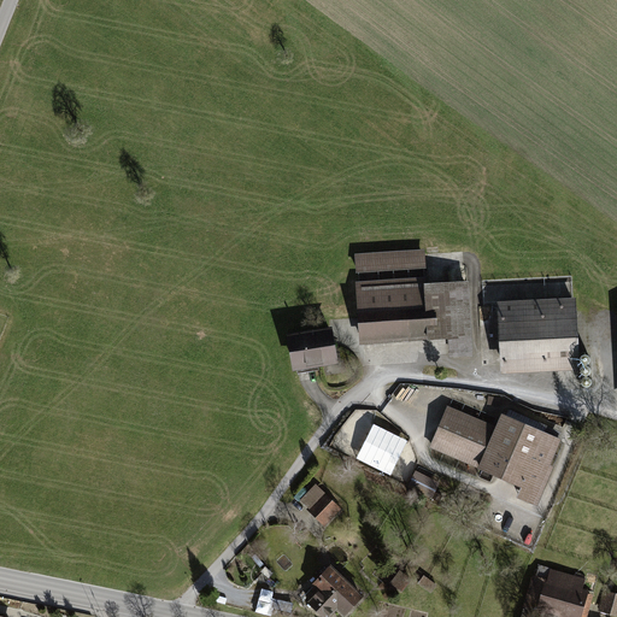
[(424,250),(354,254),(356,272),(425,269),(424,250)]
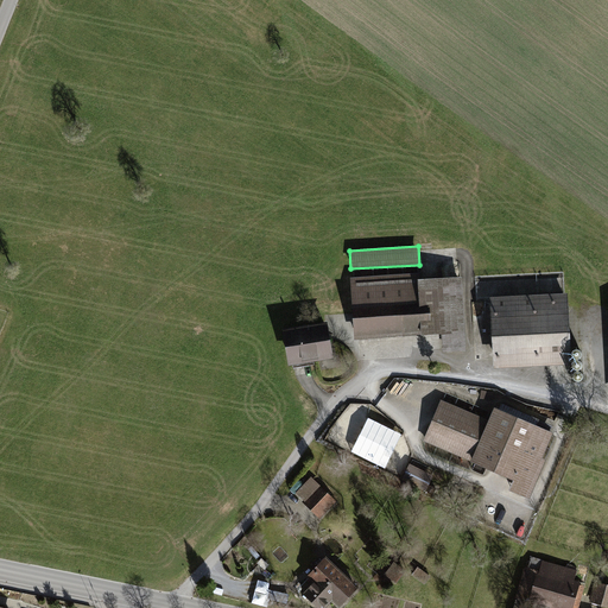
[(419,273),(350,278),(354,340),(441,335),(442,353),(467,352),(462,277),(420,279),(419,273)]
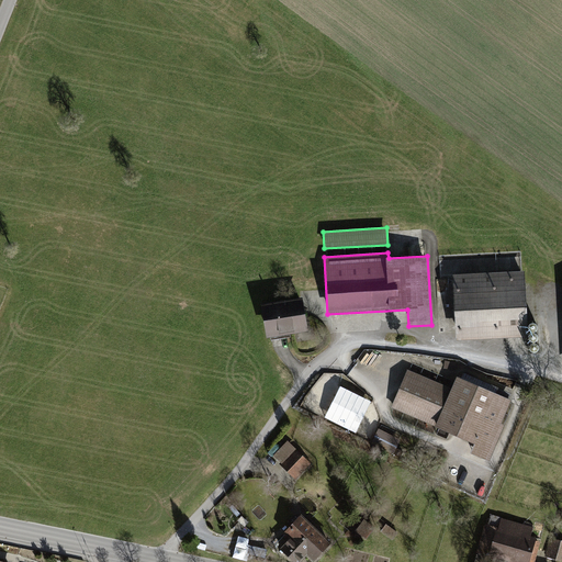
[(525,271),(452,274),(456,341),(528,337),(525,271)]
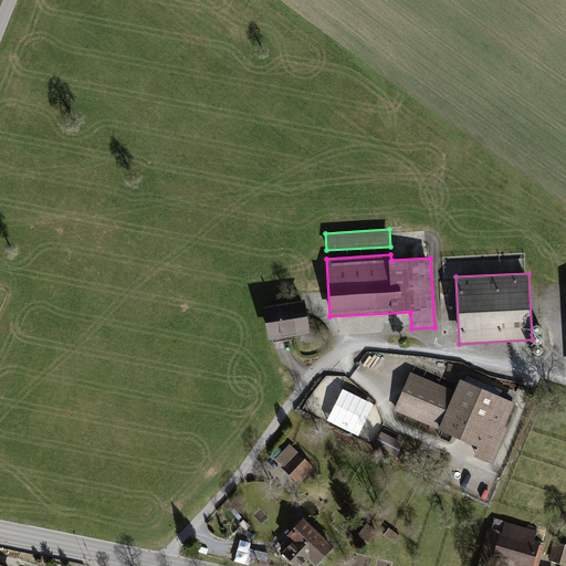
[(304,300),(262,307),(268,341),(310,334),(304,300)]
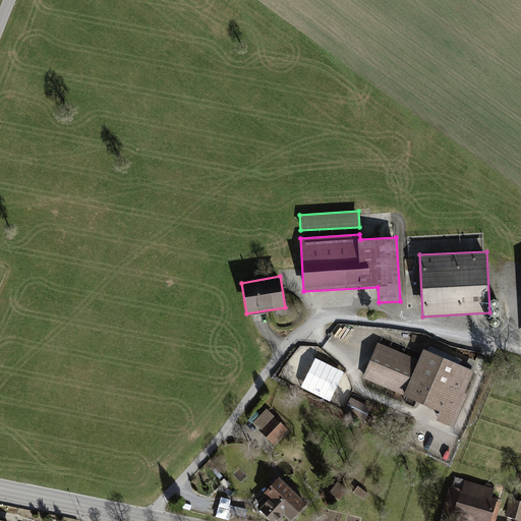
[(418,360),(378,343),(362,379),(403,396),(403,397),(440,412),(436,420),(454,428),(468,394),(465,393),(474,371),(423,350),(418,360)]
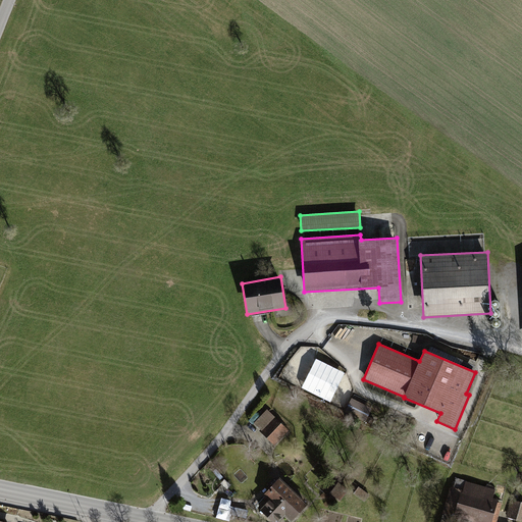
[(345,373),(316,359),(302,387),(330,402),(345,373)]
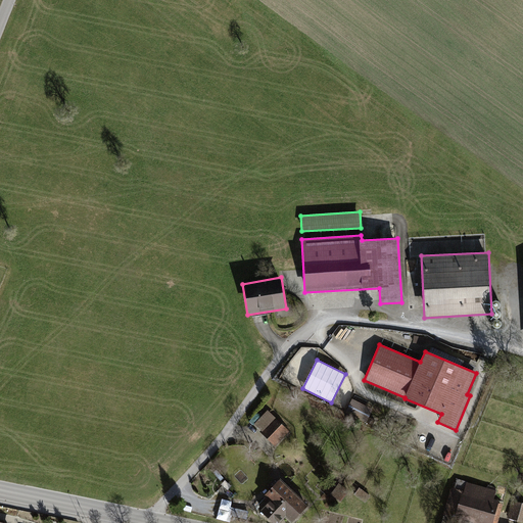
[(373,410),(352,399),(346,413),(367,422),(373,410)]
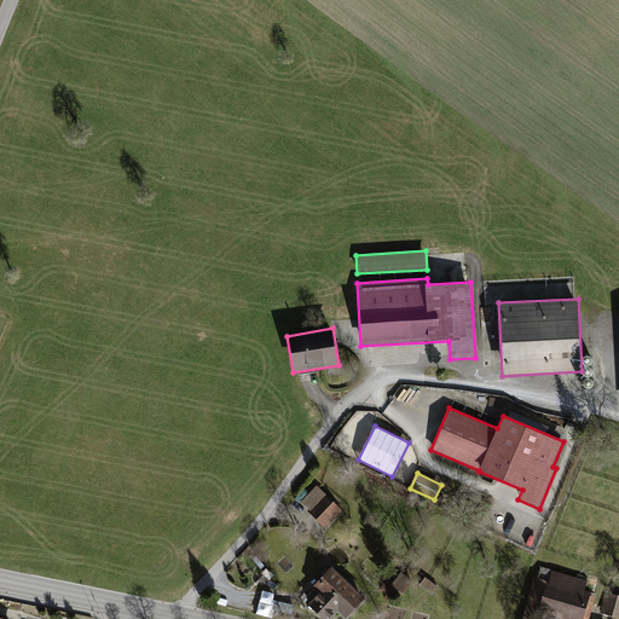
[(342,512),(317,486),(301,502),(308,509),(307,512),(325,530),(342,512)]
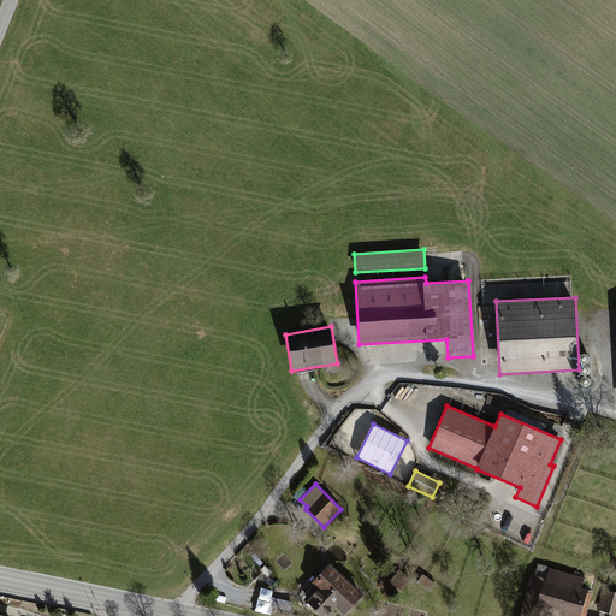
[(308,584),(315,590),(336,588),(351,604),(361,593),(329,563),(308,584)]
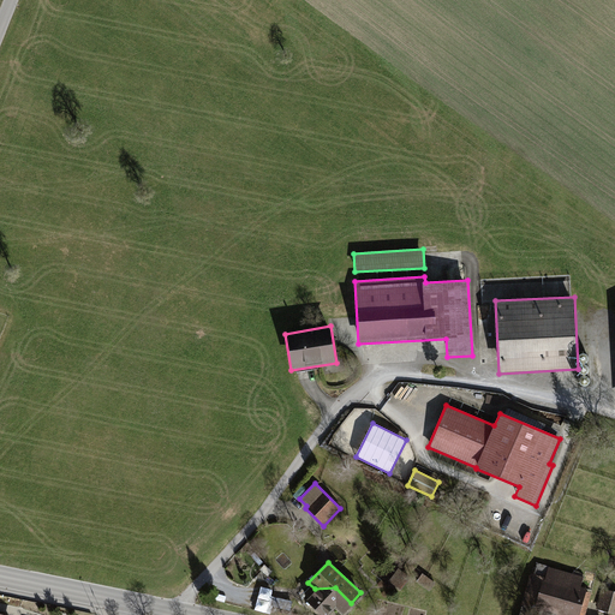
[(584,577),(537,563),(533,574),(531,573),(523,602),(535,605),(531,614),(585,614),(592,593),(586,592),(587,590),(580,587),(584,577)]
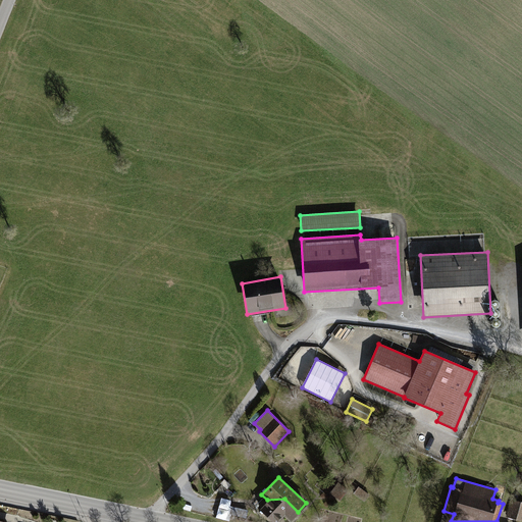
[(218,518),(229,519),(231,500),(220,499),(218,518)]
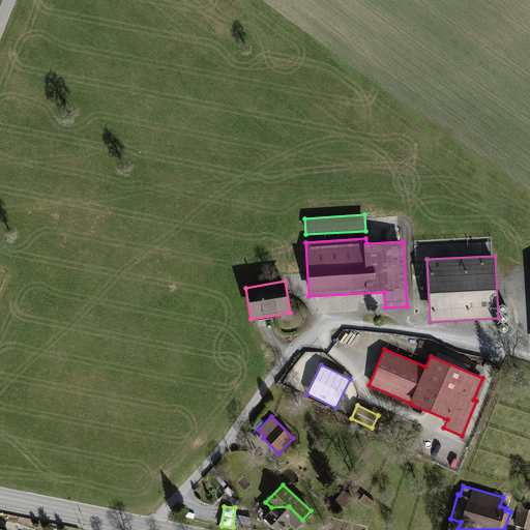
[(295,528),(302,520),(289,506),(271,507),(262,517),(275,529),(276,529),(287,520),(295,528)]
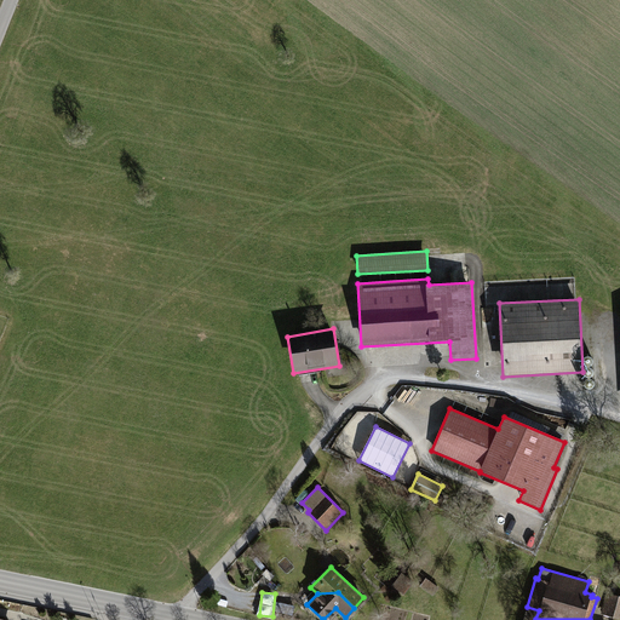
[(619,597),(607,593),(601,614),(619,619),(619,597)]
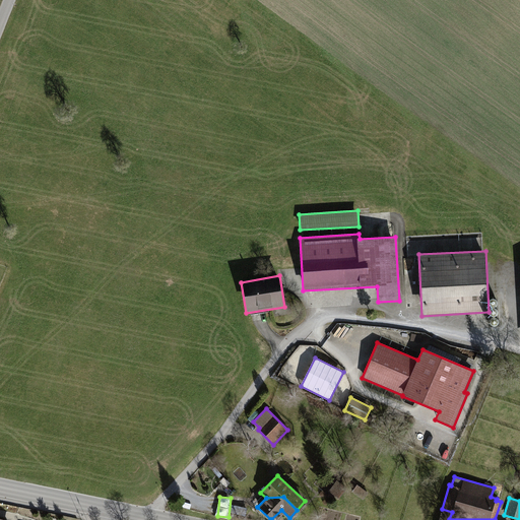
[(231,505),(230,516),(246,518),(248,507),(231,505)]
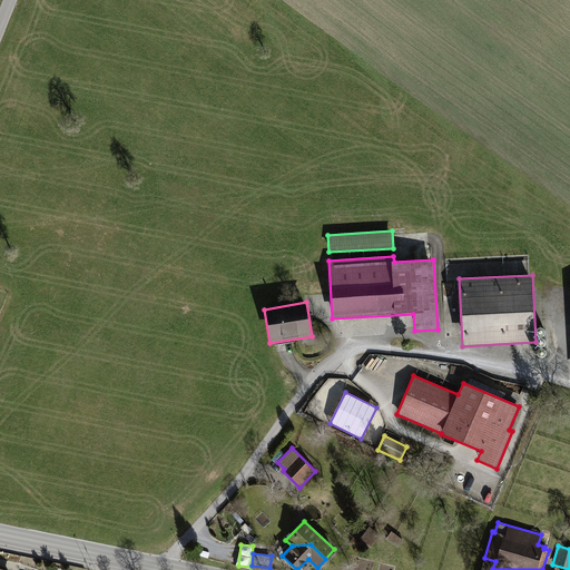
All buildings are outlined.
